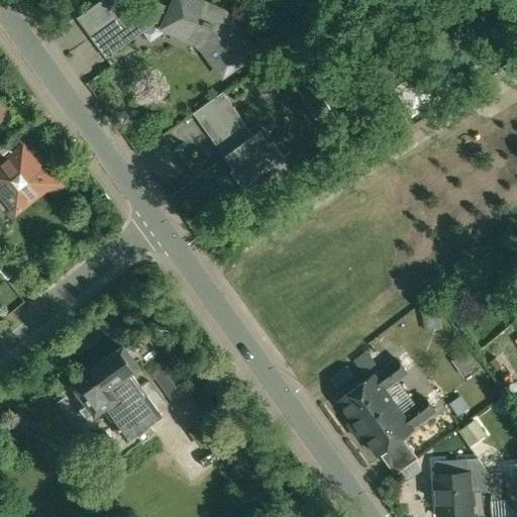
[(226,13),(198,0),(176,0),(173,7),(165,23),(165,25),(195,39),(206,47),(224,73),(253,52),(226,13)]
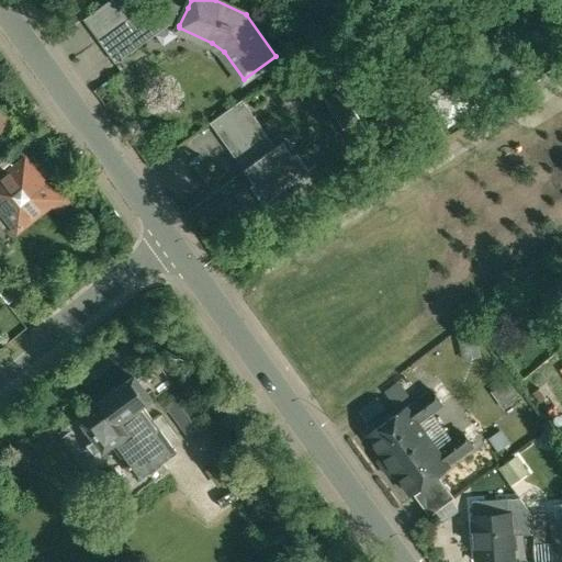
[(173,1),(137,26),(146,38),(170,21),(179,25),(188,8),(173,1)]
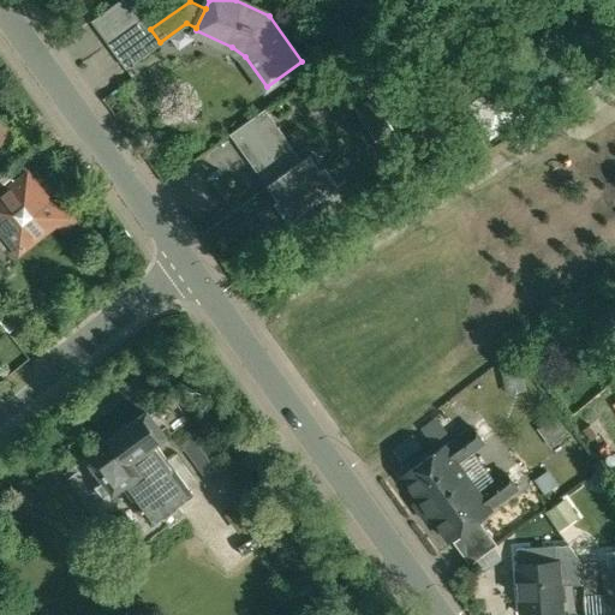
[(125,3),(96,23),(112,43),(141,23),(125,3)]
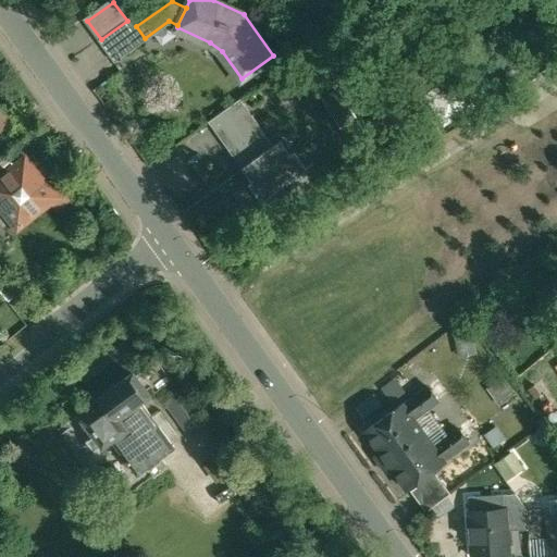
[(127,21),(101,39),(115,59),(145,38),(136,26),(131,19),(127,21)]
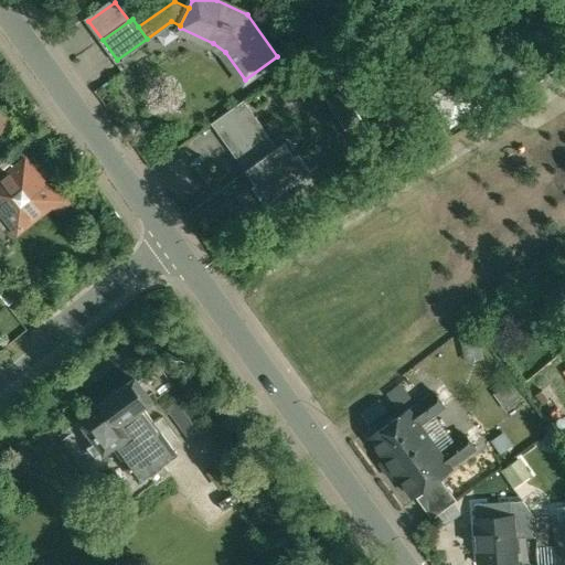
[(448,84),(430,94),(449,127),(483,108),(472,88),(457,97),(448,84)]
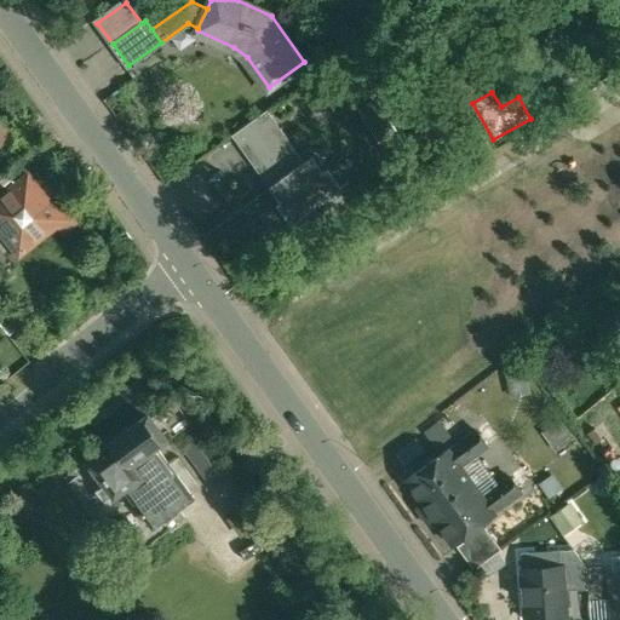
[(375,99),(360,109),(382,145),(397,136),(375,99)]
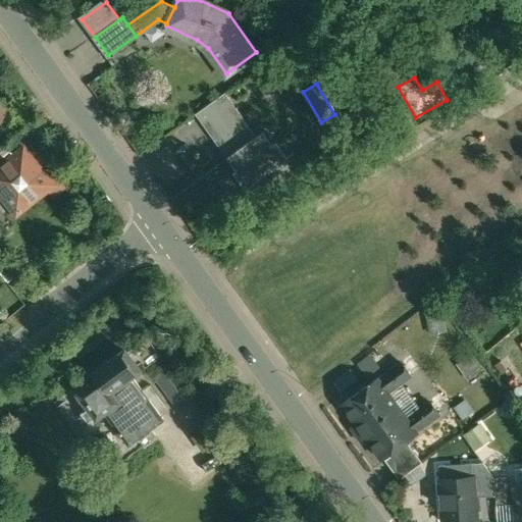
[(0,93),(0,119),(12,110),(0,93)]
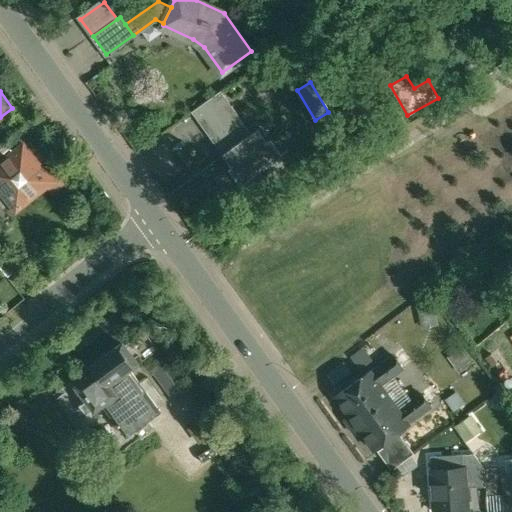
[(192,112),(209,137),(239,116),(221,91),(192,112)]
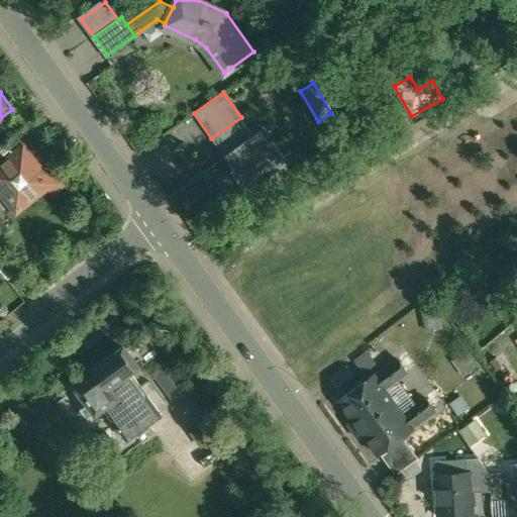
[(241,117),(211,138),(244,185),(253,178),(257,184),(282,167),(269,147),(272,145),(261,129),(253,134),(241,117)]
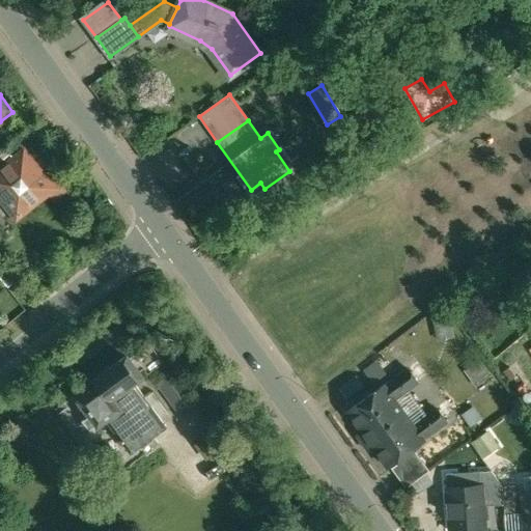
[(53,189),(25,154),(0,173),(0,194),(18,217),(53,189)]
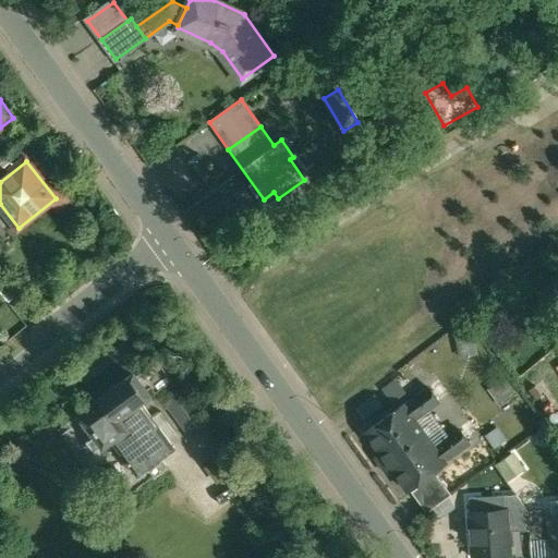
[(20,294),(8,280),(0,287),(0,291),(10,303),(20,294)]
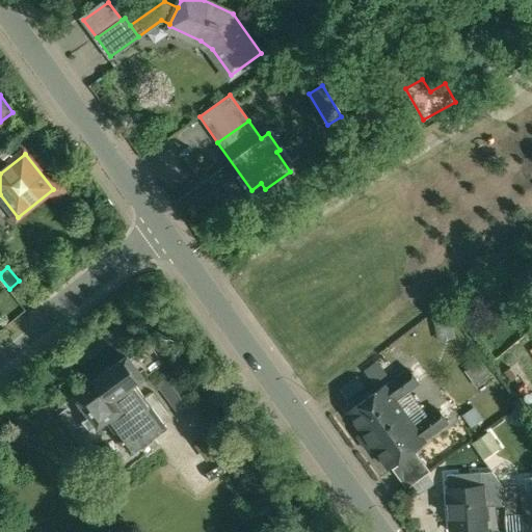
[(450,315),(433,318),(439,341),(454,338),(450,315)]
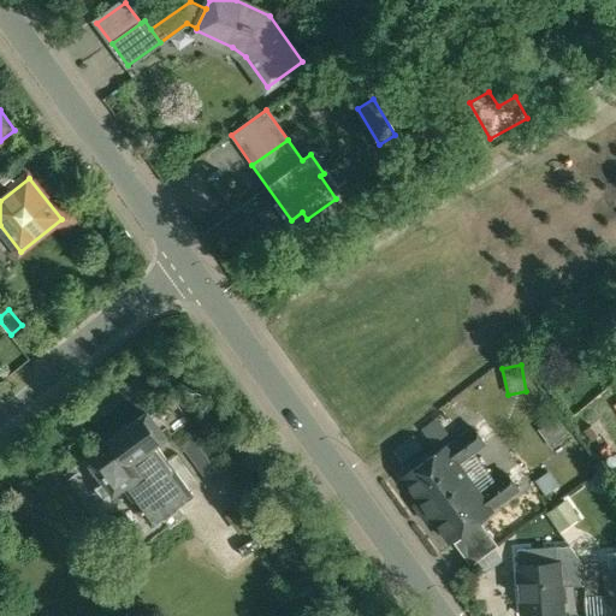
[(152,418),(144,416),(88,457),(106,481),(98,489),(106,499),(124,485),(153,523),(149,526),(159,539),(176,527),(173,525),(185,515),(178,505),(194,495),(155,443),(161,439),(163,432),(152,418)]
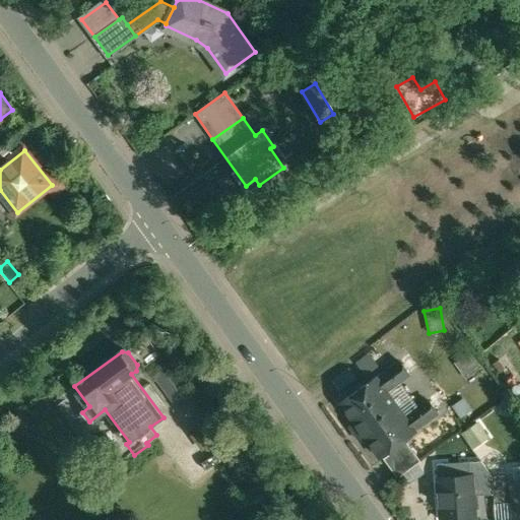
[(480,370),(467,353),(454,365),(466,381),(480,370)]
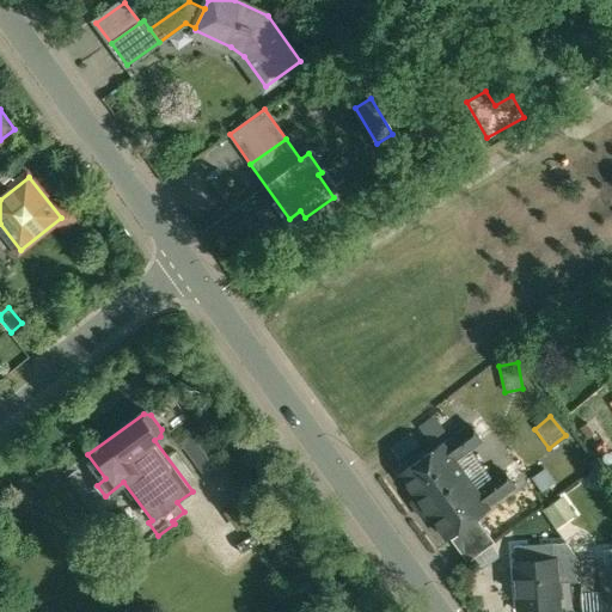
[(471,426),(445,445),(457,460),(483,441),(471,426)]
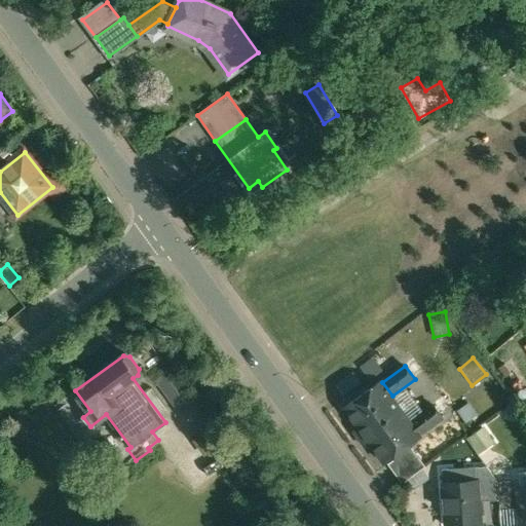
[(352,372),(334,384),(342,396),(361,383),(352,372)]
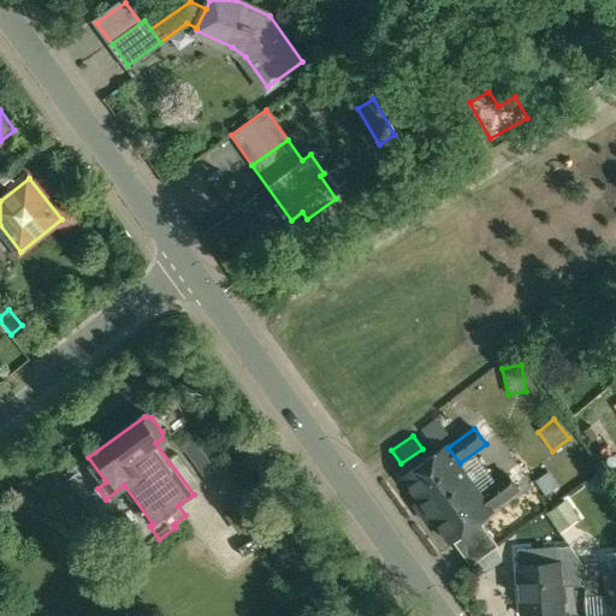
[(427,509),(471,479),(460,463),(448,448),(448,446),(404,478),(427,509)]
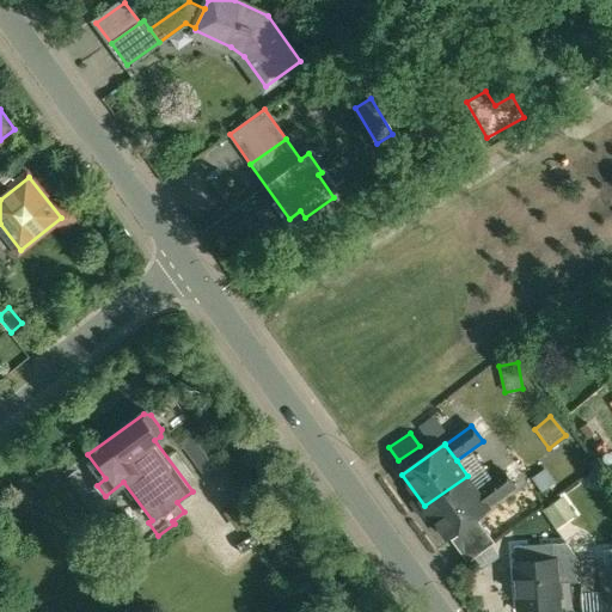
[(546,467),(533,477),(543,490),(556,481),(546,467)]
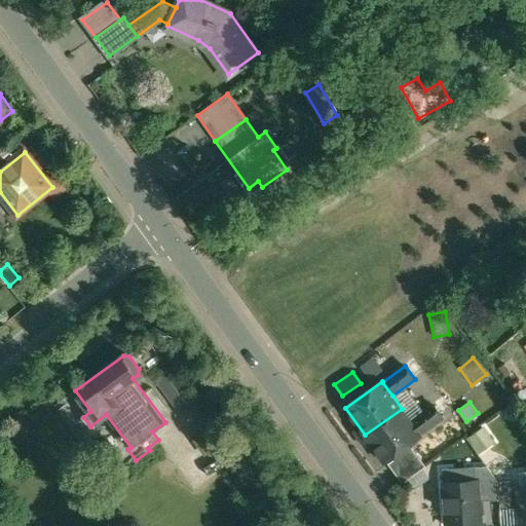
[(434,405),(411,421),(421,436),(444,419),(434,405)]
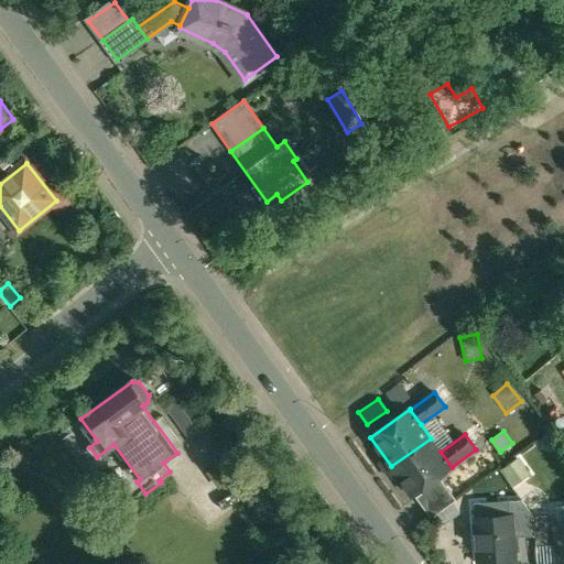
[(431,438),(391,466),(412,496),(452,467),(441,452),(431,438)]
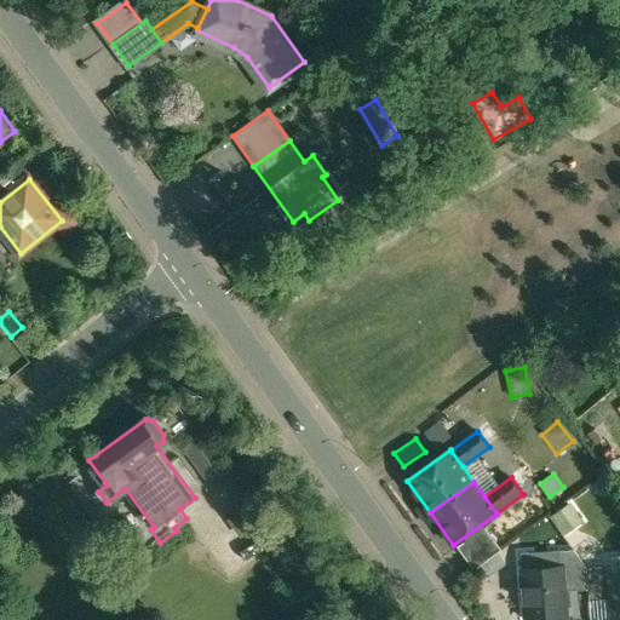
[(570,503),(552,515),(564,534),(584,521),(570,503)]
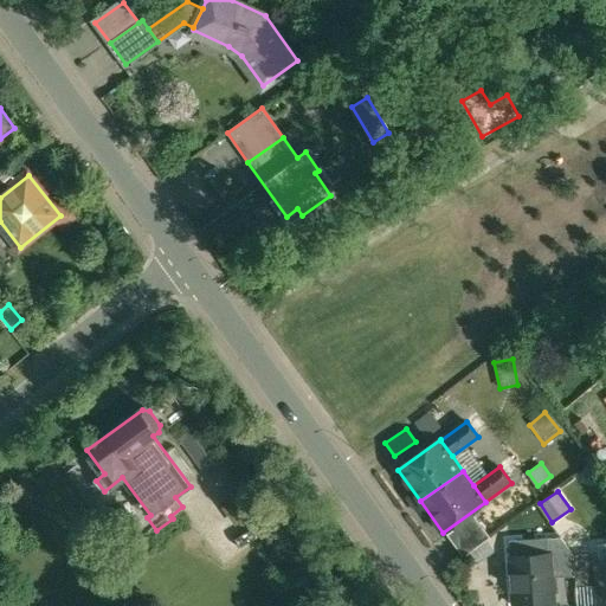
[(475,516),(449,535),(464,558),(491,539),(475,516)]
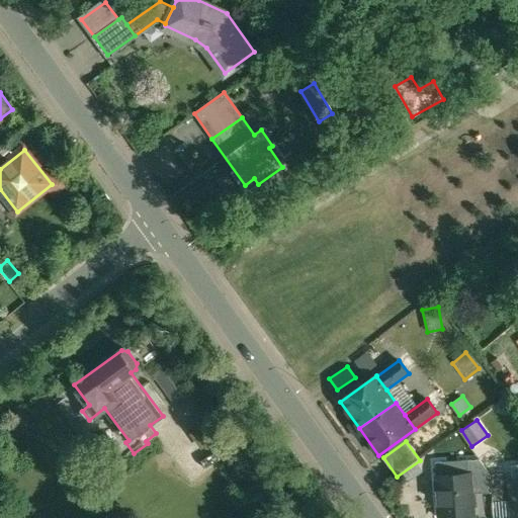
[(491,475),(481,459),(468,460),(469,475),(471,475),(472,494),(493,493),(491,475)]
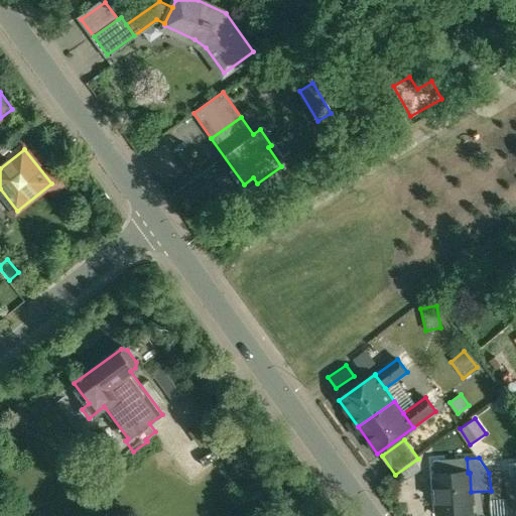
[(502,472),(489,473),(491,491),(492,501),(510,499),(509,479),(503,480),(502,472)]
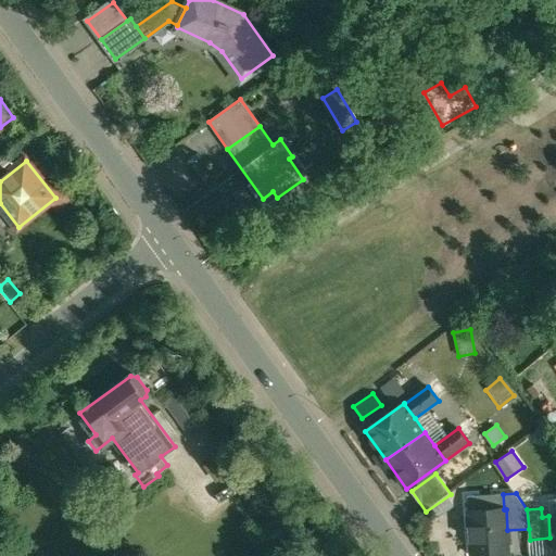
[(504,509),(469,512),(472,555),(490,555),(508,555),(507,530),(506,509),(504,509)]
